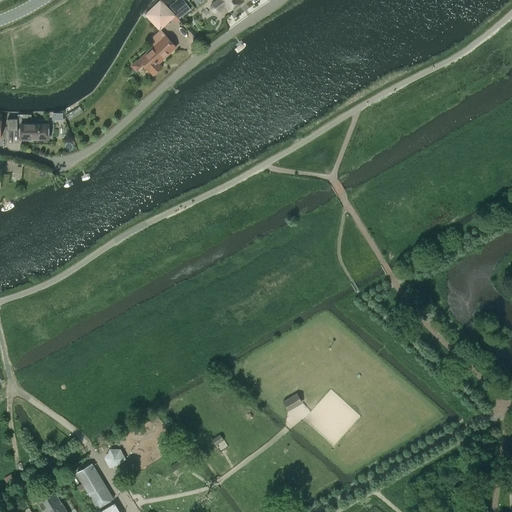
[(159,0),(144,14),(160,31),(172,19),(176,23),(179,20),(171,11),(172,11),(161,0),(159,0)]
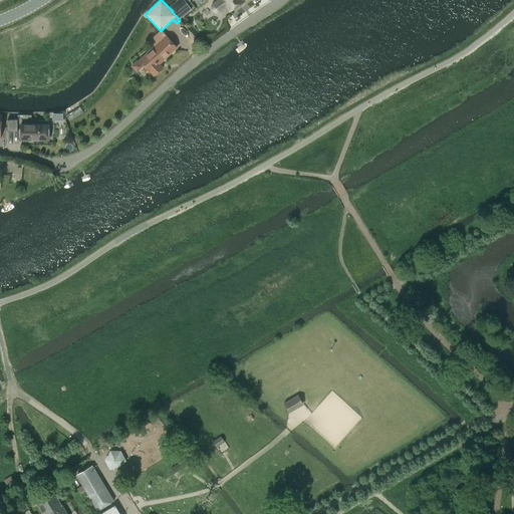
[(184,0),(177,0),(170,6),(180,18),(192,10),(184,0)]
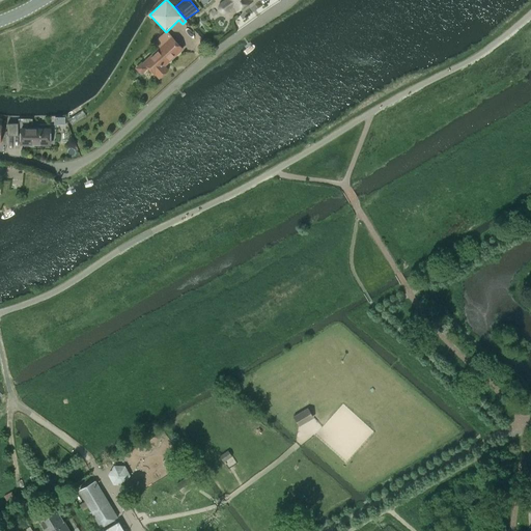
[(250,0),(224,0),(221,2),(219,4),(218,7),(219,11),(222,14),(225,14),(227,12),(235,7),(239,11),(252,1),(250,0)]
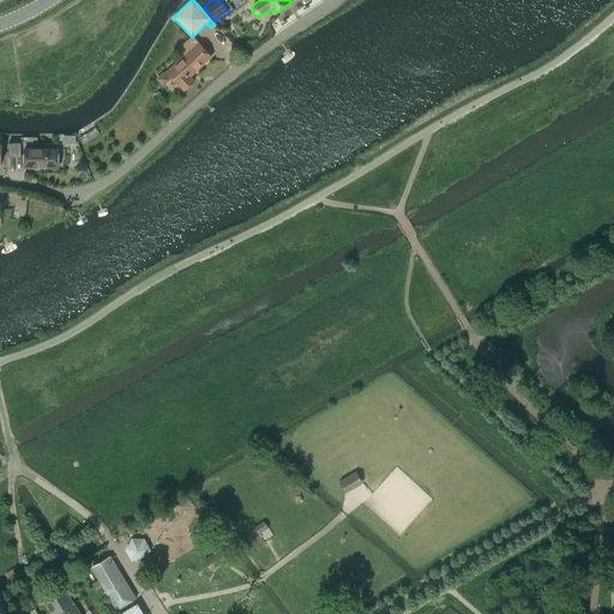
[(191,77),(212,58),(200,44),(168,73),(180,86),(181,85),(186,90),(196,82),(191,77)]
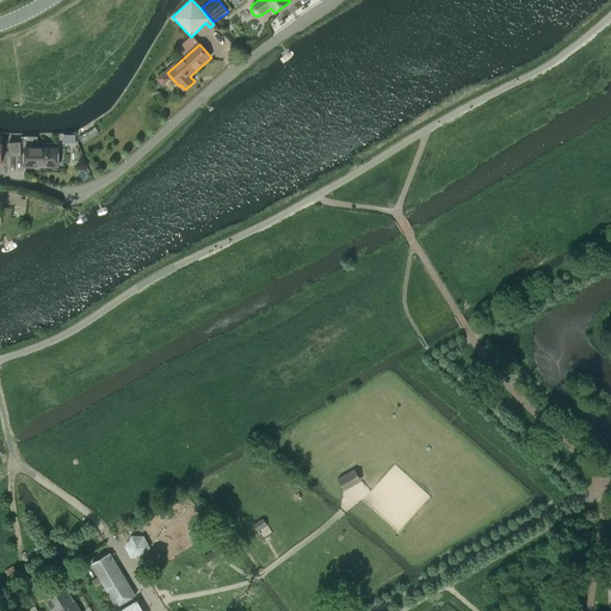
[(155,78),(162,86),(171,79),(164,71),(155,78)]
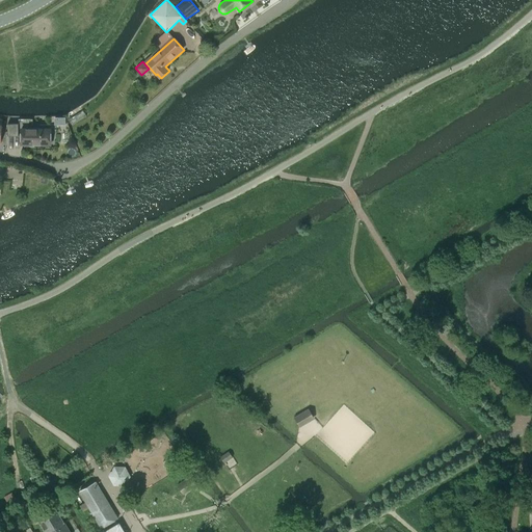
[(22,130),(22,145),(51,145),(50,130),(22,130)]
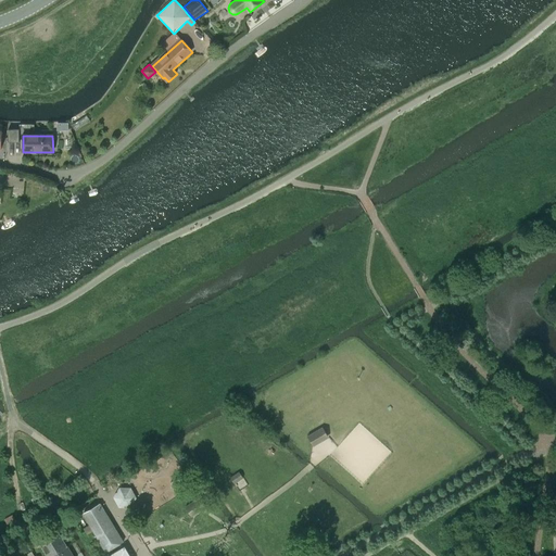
[(312,444),(327,434),(323,427),(307,437),(312,444)]
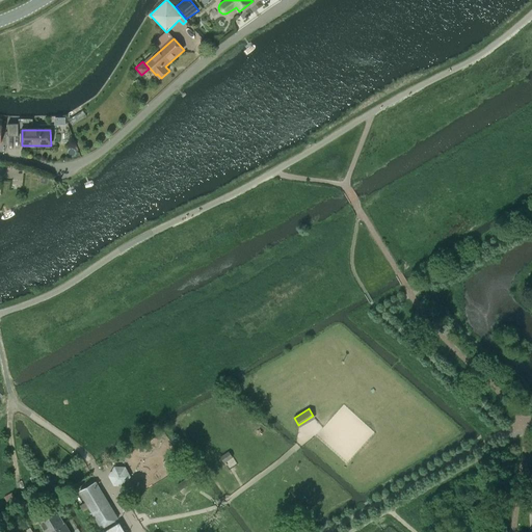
[(223,463),(233,457),(229,451),(219,457),(223,463)]
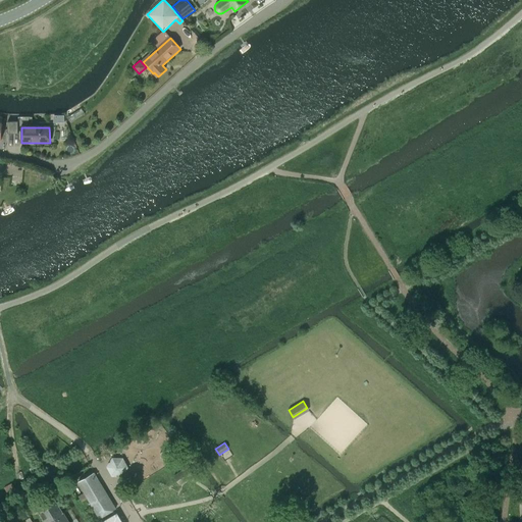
[(122,458),(111,458),(105,467),(112,477),(122,476),(127,469),(122,458)]
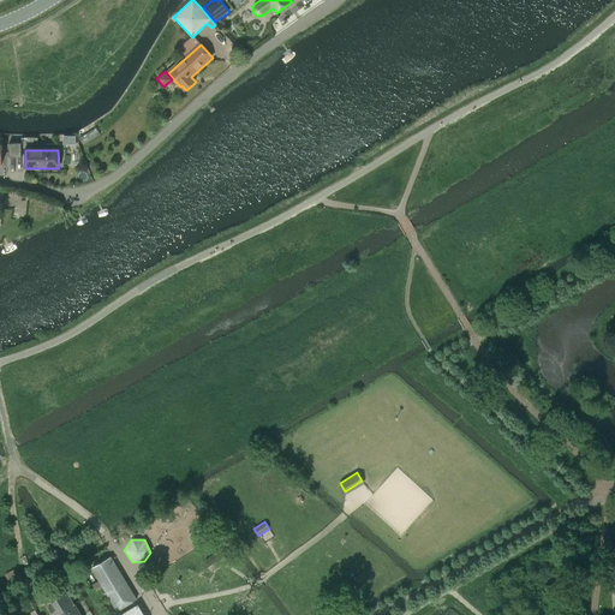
[(91,568),(101,583),(97,585),(100,590),(103,587),(118,610),(136,599),(117,566),(111,556),(91,568)]
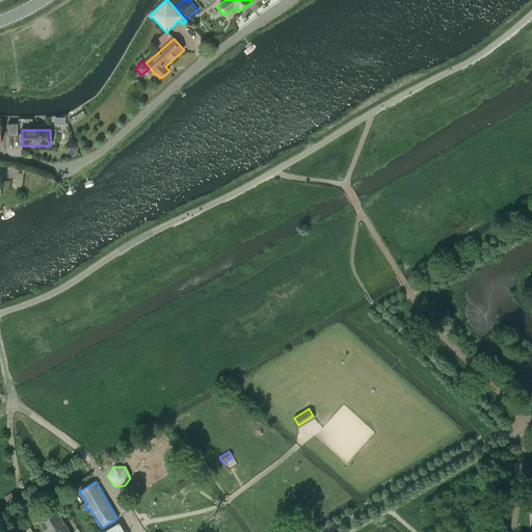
[(181,497),(195,487),(190,481),(177,490),(181,497)]
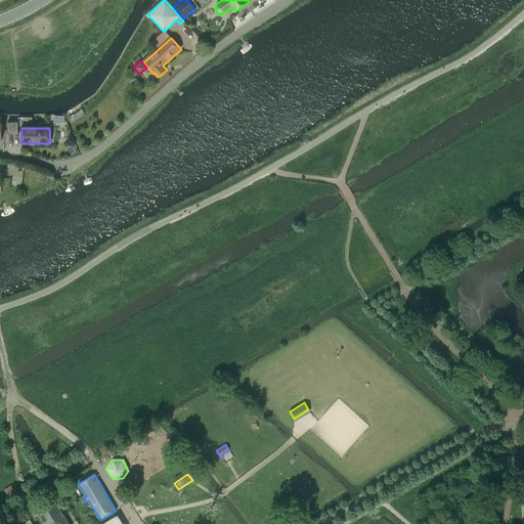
[(16,494),(11,484),(4,488),(9,498),(16,494)]
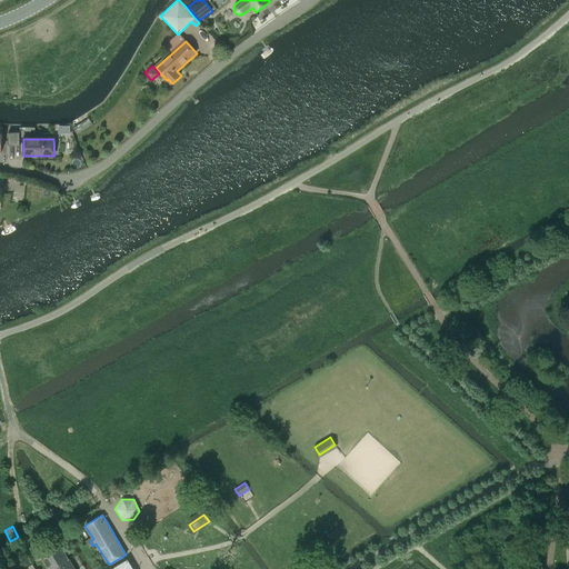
[(48,565),(50,568),(73,568),(57,539),(39,550),(45,559),(43,560),(47,566),(48,565)]
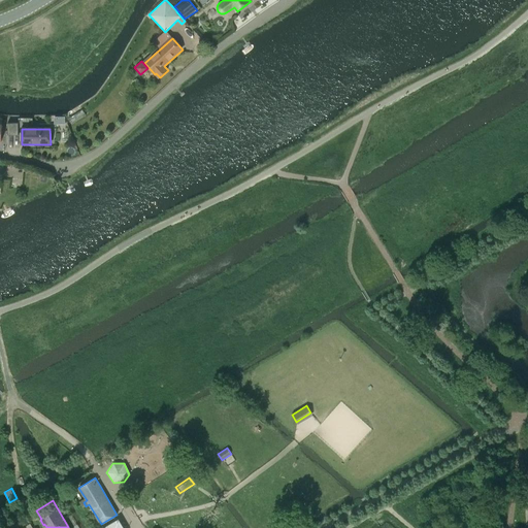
[(123,527),(119,519),(103,527),(123,527)]
